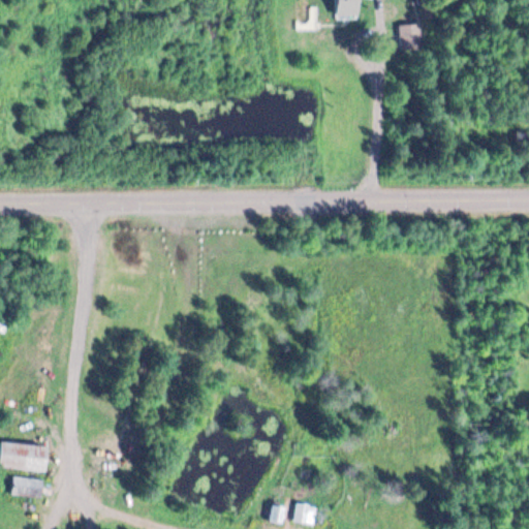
[(333,0),(333,17),(354,17),(354,0),(333,0)]
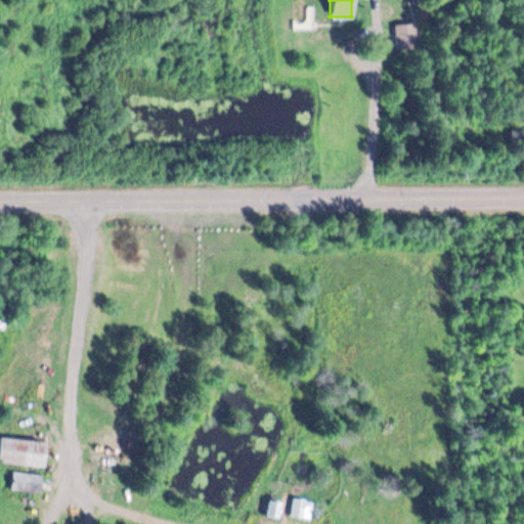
[(393,23),(393,48),(413,48),(413,23),(393,23)]
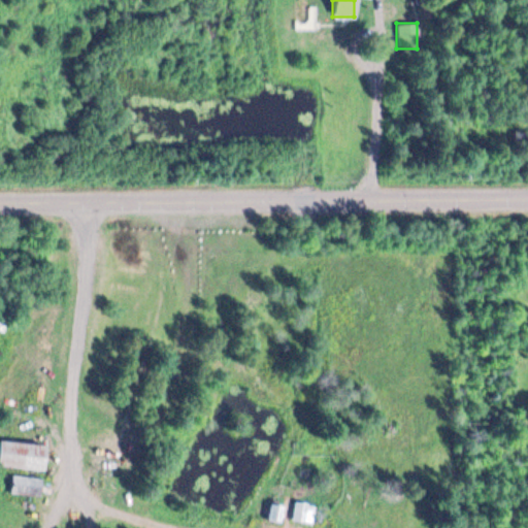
[(527,149),(527,128),(512,129),(512,150),(527,149)]
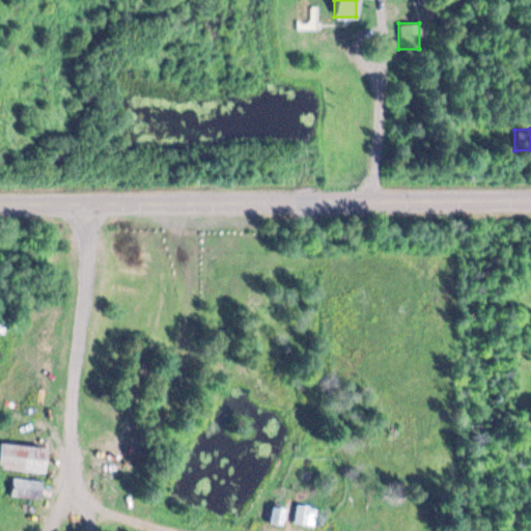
[(44,447),(0,443),(0,468),(42,473),(44,447)]
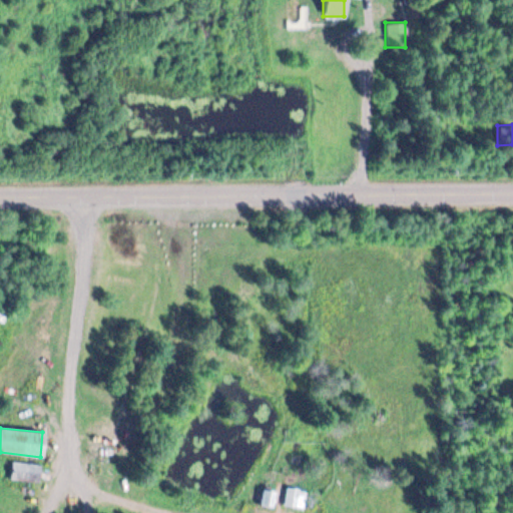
[(39,464),(10,461),(8,478),(37,481),(39,464)]
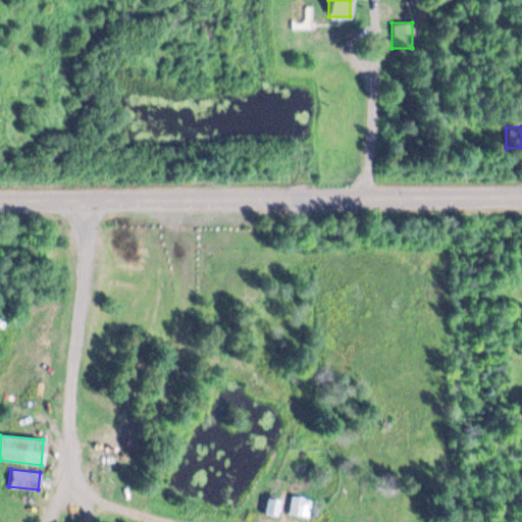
[(312,499),(291,494),(288,514),(308,517),(312,499)]
